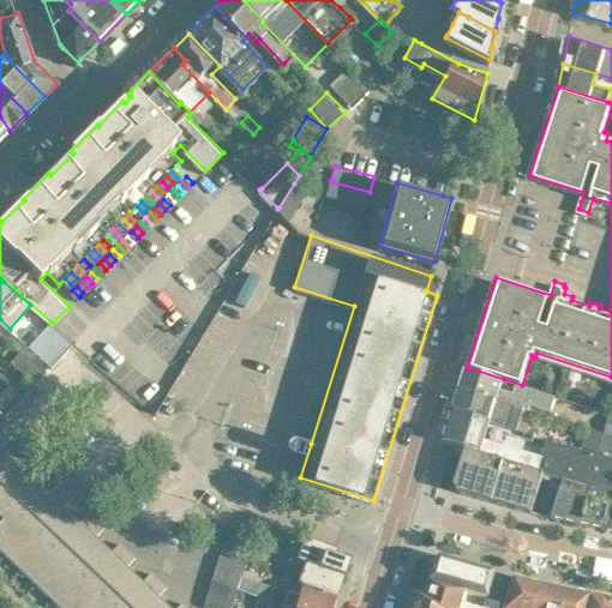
[(51,321),(30,343),(53,365),(73,342),(53,323),(51,321)]
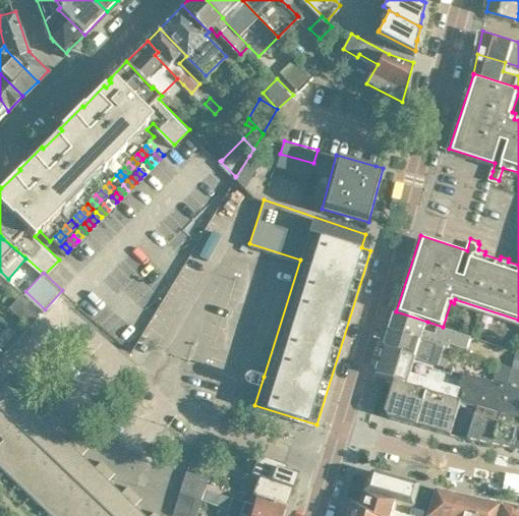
[(33,322),(42,311),(20,294),(12,303),(33,322)]
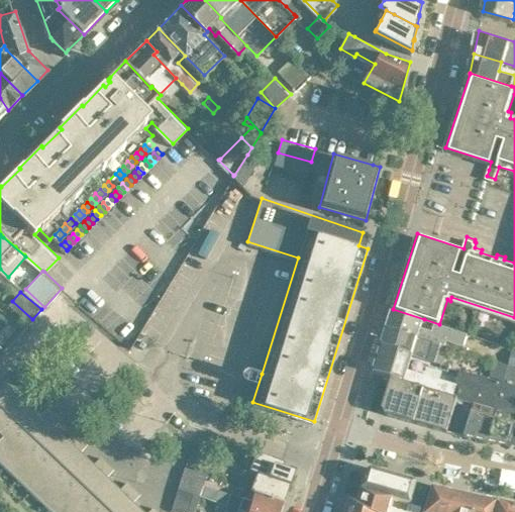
[(439,324),(424,319),(393,309),(388,326),(443,344),(445,338),(466,344),(470,333),(439,324)]
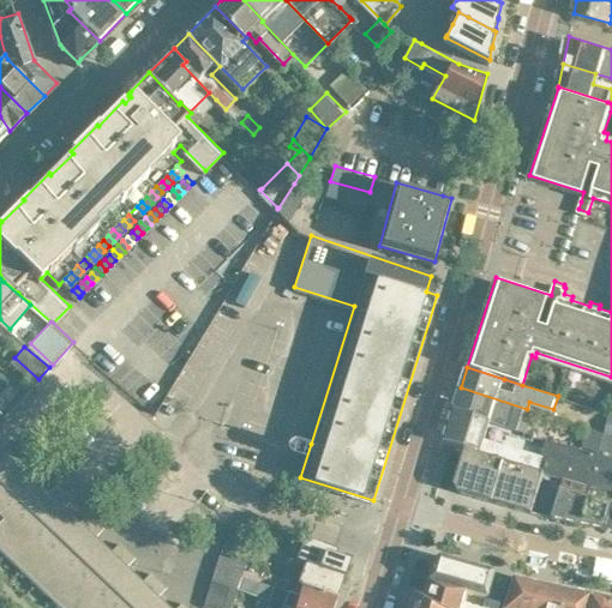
[(461,387),(455,407),(491,419),(521,428),(527,409),(461,387)]
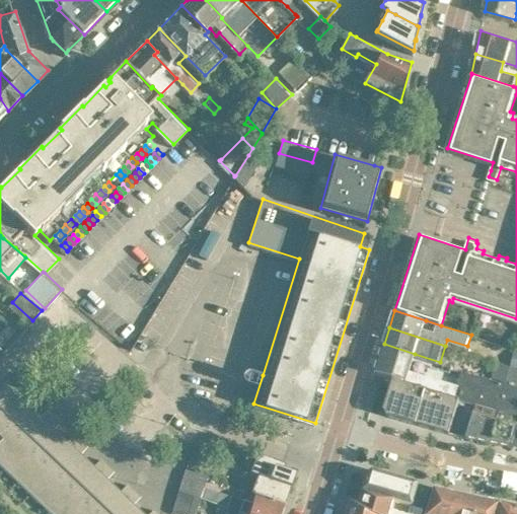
[(478,402),(516,414),(516,388),(509,386),(463,372),(460,384),(449,380),(434,375),(411,368),(415,354),(384,344),(375,371),(395,376),(428,386),(442,391),(460,397),(478,402)]
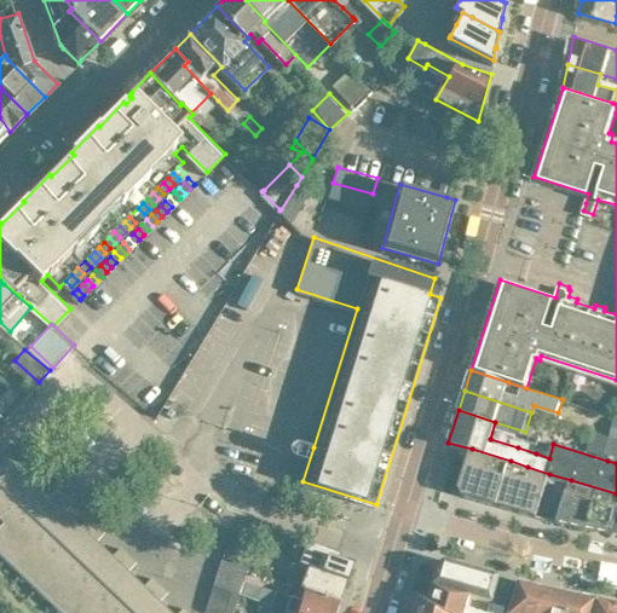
[(511,461),(472,449),(460,485),(465,492),(497,502),(511,461)]
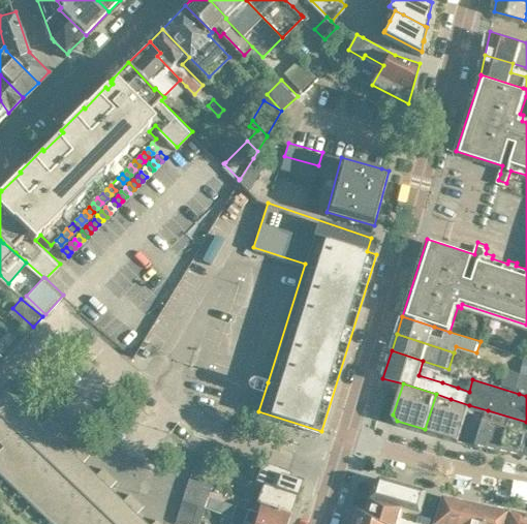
[(166,523),(164,522),(158,516),(151,523),(149,521),(144,517),(137,511),(145,503),(142,500),(137,496),(131,490),(124,498),(121,494),(117,491),(111,485),(118,478),(114,473),(111,471),(104,464),(97,472),(93,468),(90,466),(84,459),(91,452),(86,448),(84,445),(82,443),(78,439),(70,447),(65,441),(63,440),(57,434),(64,426),(58,421),(57,420),(51,413),(43,421),(37,414),(36,414),(30,408),(37,400),(30,394),(23,388),(17,395),(9,389),(0,397),(0,469),(5,474),(6,475),(19,487),(20,489),(32,500),(34,502),(45,513),(48,516),(56,523),(166,523)]
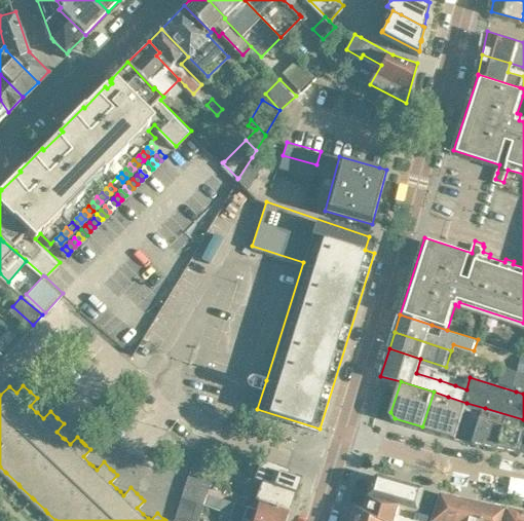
[(434,392),(422,426),(456,437),(466,403),(448,397),(434,392)]
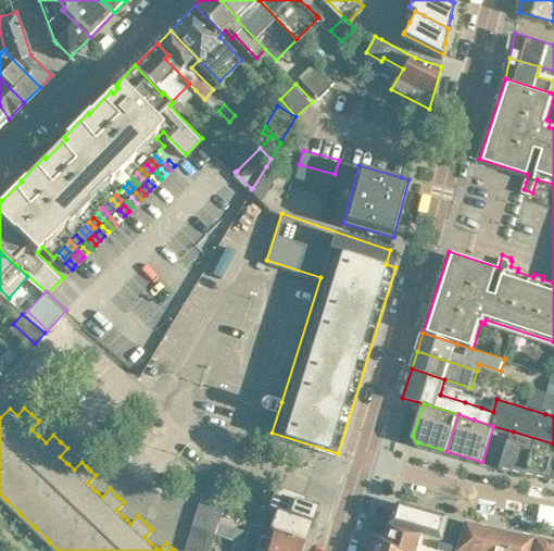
[(502,466),(550,476),(553,463),(553,443),(513,431),(502,466)]
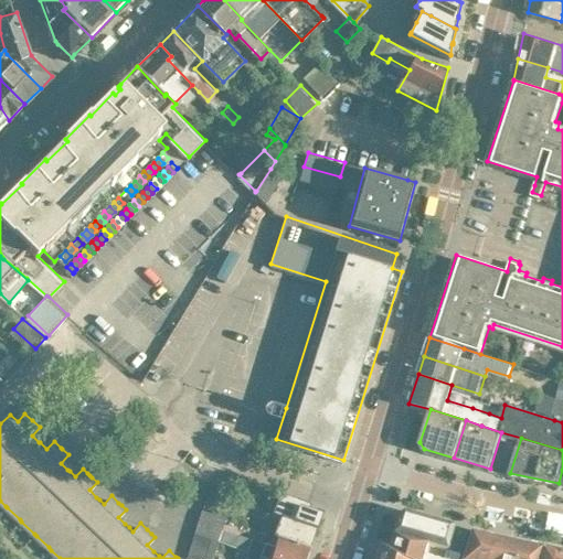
[(222,494),(225,484),(213,480),(210,490),(222,494)]
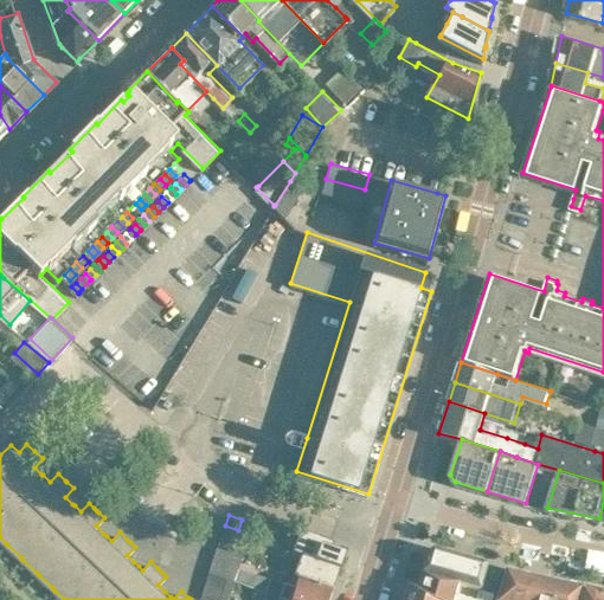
[(235,540),(238,530),(225,526),(222,535),(235,540)]
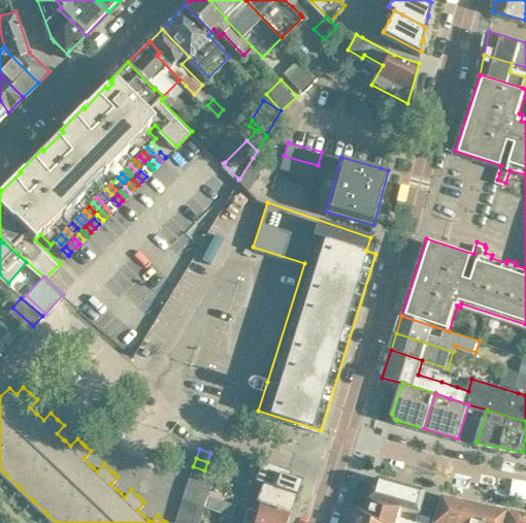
[(263,482),(264,482),(297,493),(302,480),(289,475),(291,470),(263,460),(256,479),(263,482)]
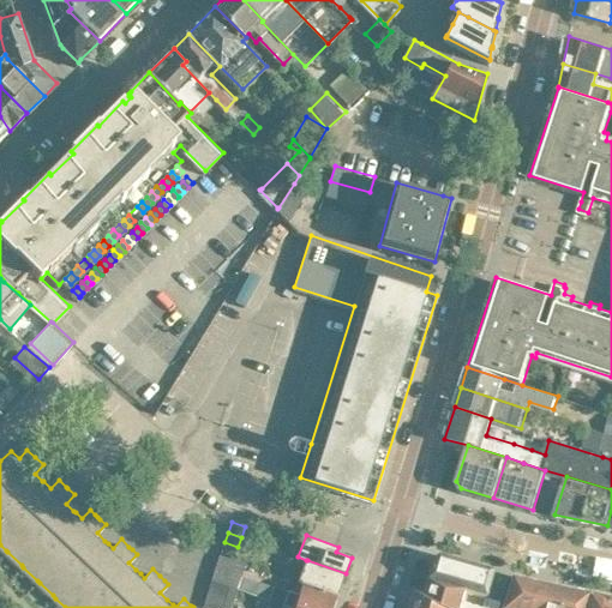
[(221,551),(214,576),(232,582),(239,585),(244,571),(247,561),(221,551)]
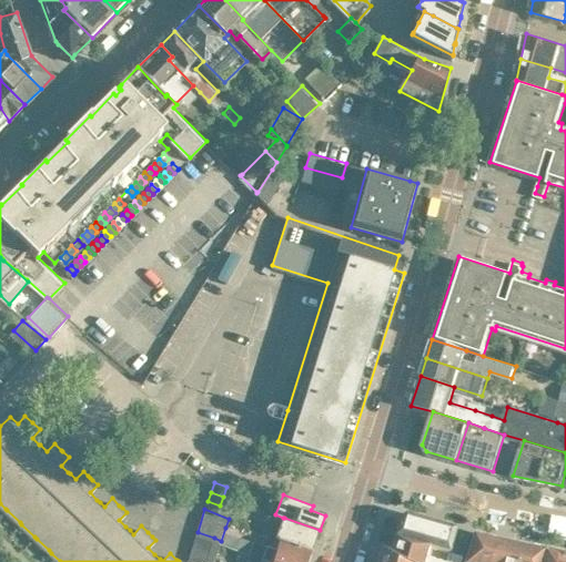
[(467,542),(471,529),(407,511),(402,514),(396,532),(430,542),(451,549),(454,538),(467,542)]
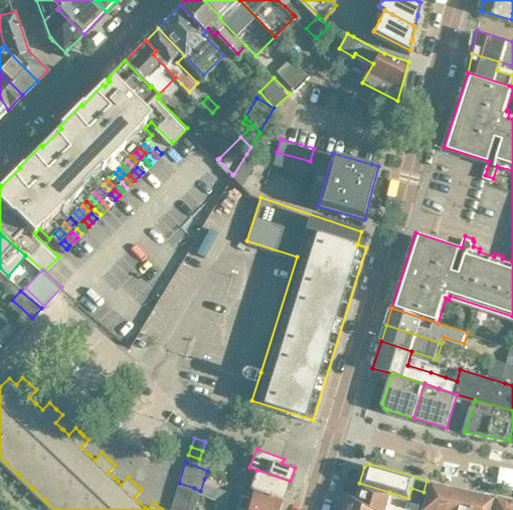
[(257,470),(250,486),(254,488),(283,498),(290,481),(258,470),(257,470)]
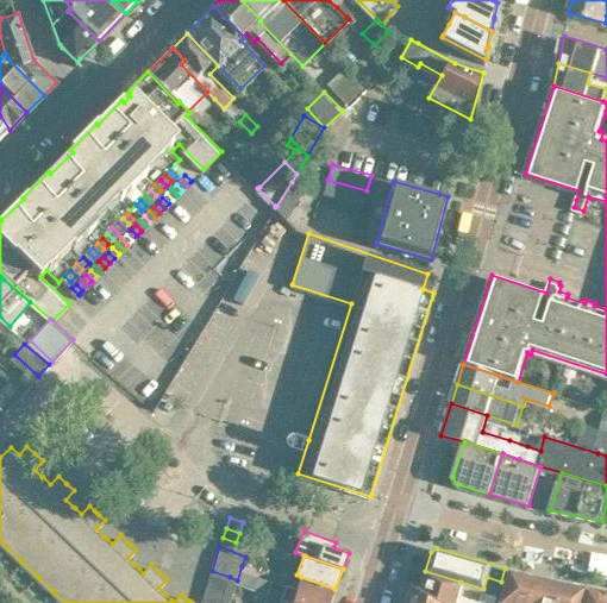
[(527,602),(536,576),(509,569),(500,602),(527,602)]
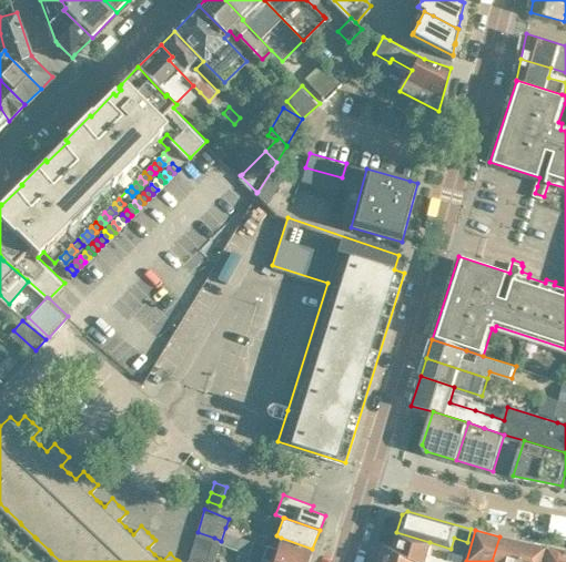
[(198,532),(190,557),(204,561),(206,561),(214,538),(198,532)]
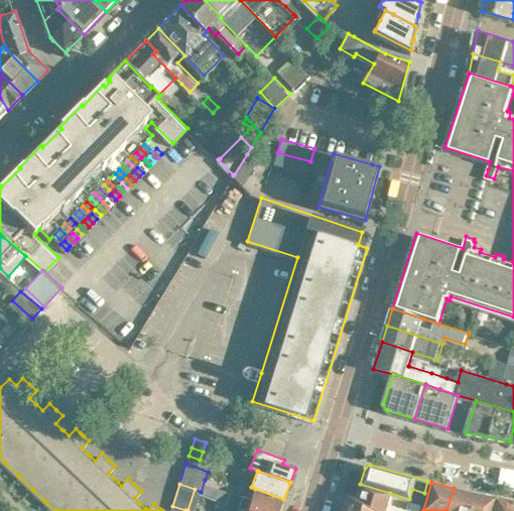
[(348,496),(346,501),(379,510),(418,510),(421,502),(409,499),(407,508),(388,502),(390,493),(360,484),(356,498),(348,496)]
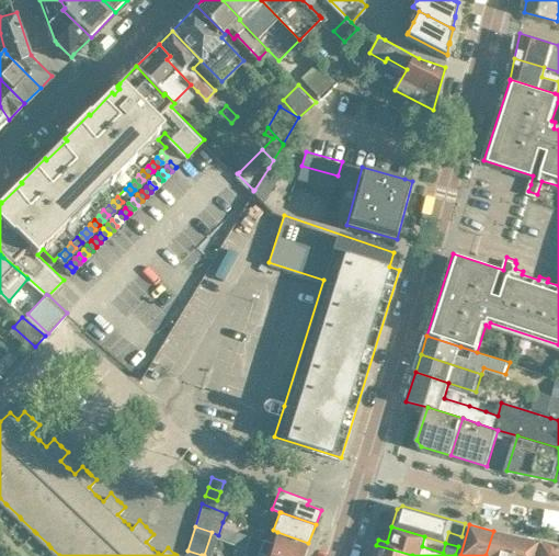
[(493,531),(486,555),(511,555),(515,535),(493,531)]
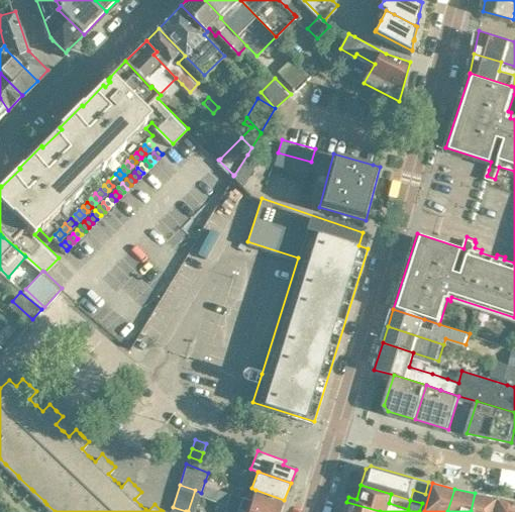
[(259,511),(280,511),(284,500),(255,490),(252,498),(231,492),(228,503),(259,511)]
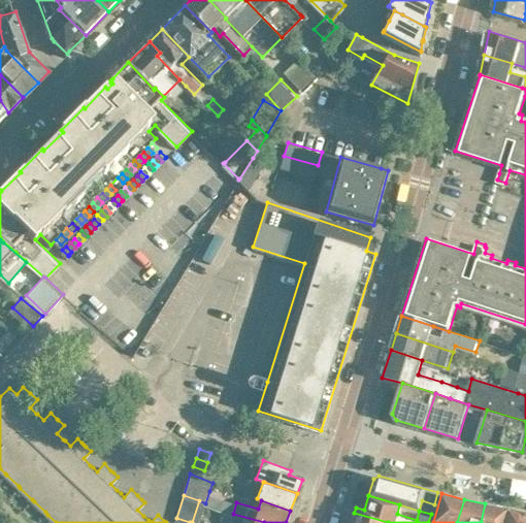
[(485,503),(481,522),(503,522),(506,509),(485,503)]
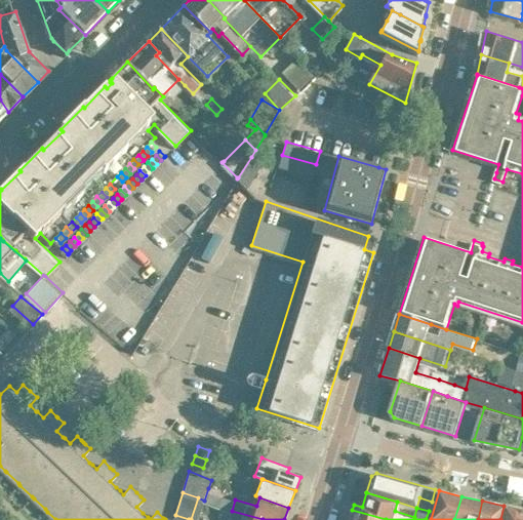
[(500,519),(522,519),(522,509),(504,506),(500,519)]
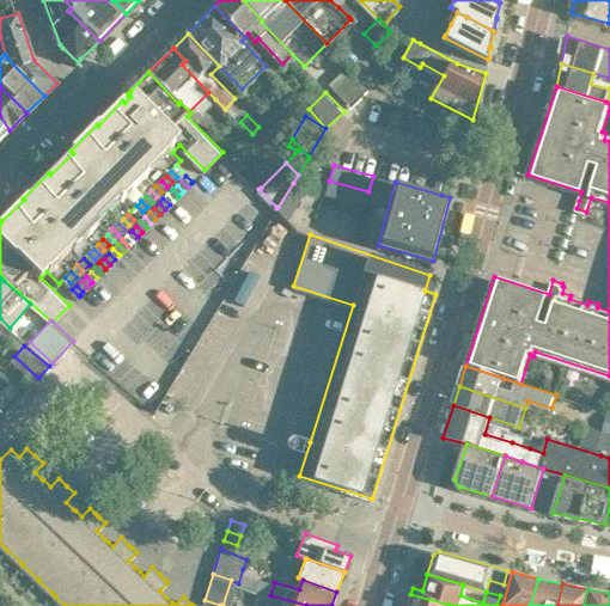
[(450,605),(410,594),(407,605),(450,605)]
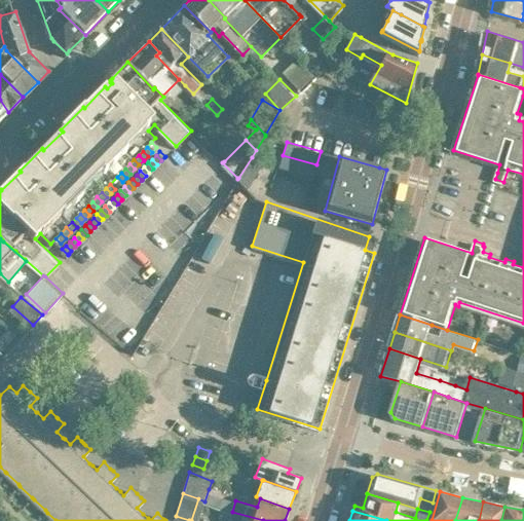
[(263,520),(232,512),(229,520),(263,520)]
